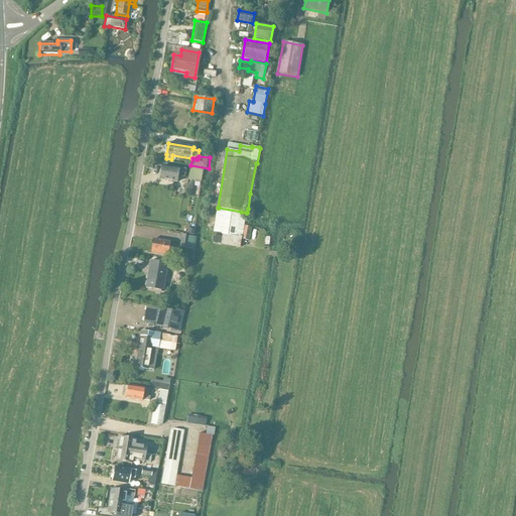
[(184,177),(185,169),(163,166),(161,179),(177,182),(178,176),(184,177)]
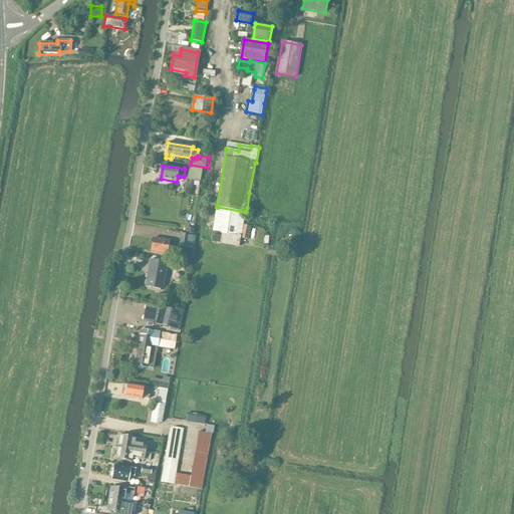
[(200,181),(202,169),(190,167),(188,179),(200,181)]
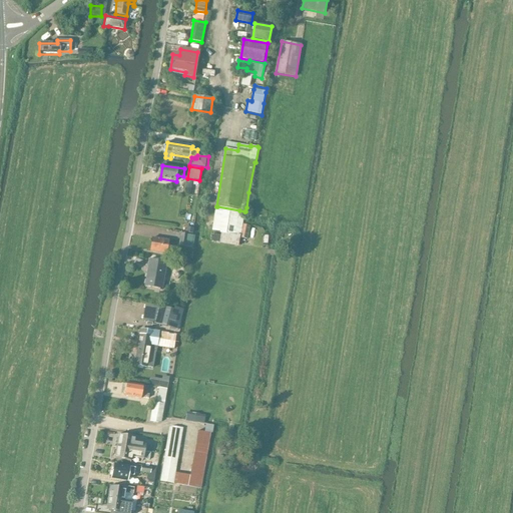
[(217,206),(212,231),(220,232),(240,236),(240,233),(244,211),(239,210),(217,206)]
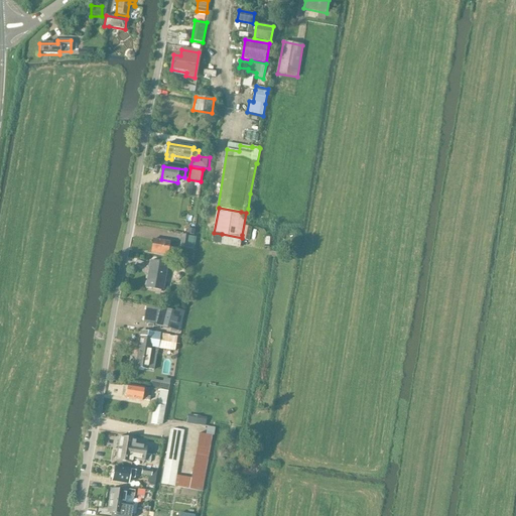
[(186,248),(192,249),(195,237),(188,236),(181,235),(179,247),(186,248)]
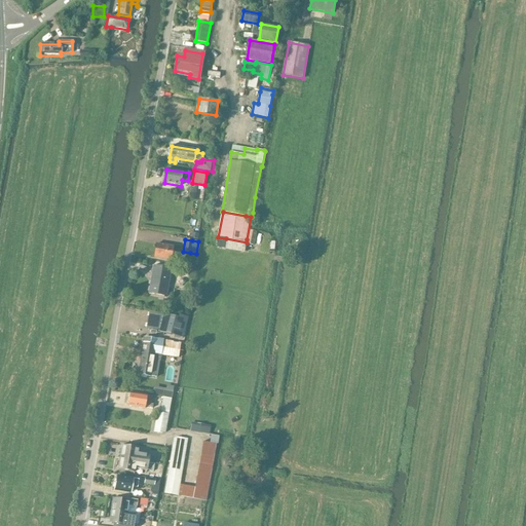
[(218,239),(217,247),(245,252),(247,242),(227,239),(227,241),(218,239)]
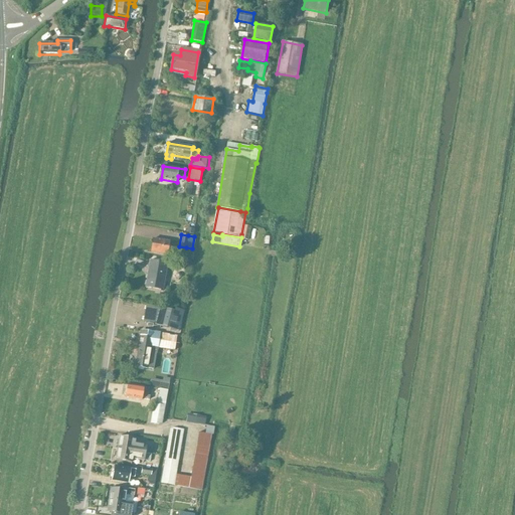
[(167,255),(169,242),(152,239),(150,252),(167,255)]
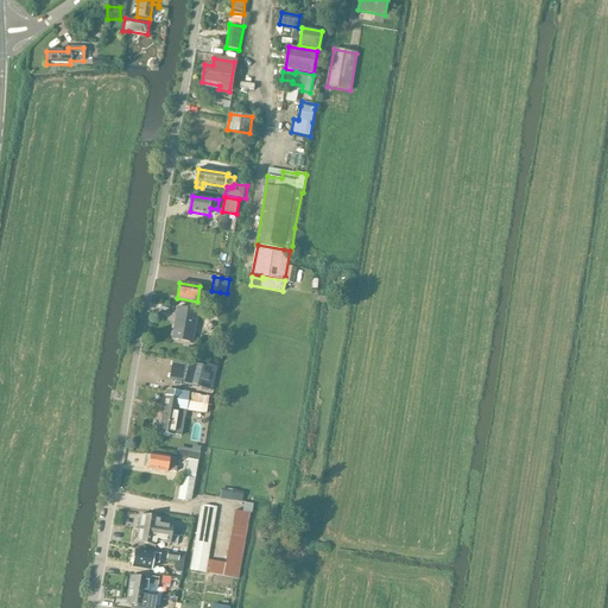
[(191,343),(197,311),(177,308),(177,309),(176,308),(173,323),(175,323),(171,340),(191,343)]
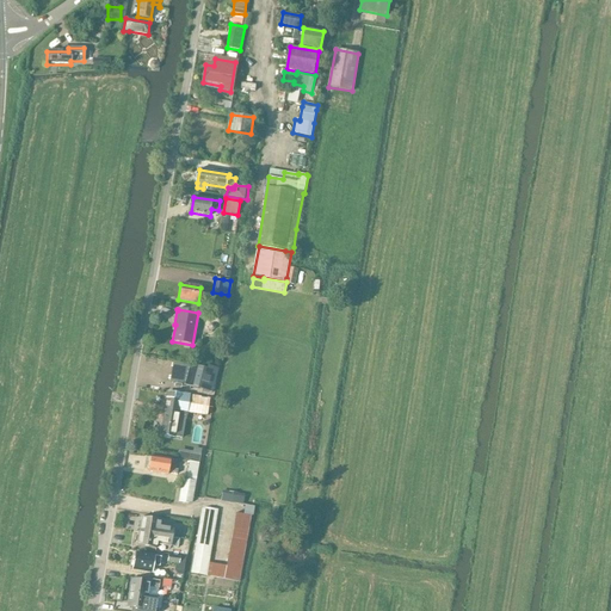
[(211,393),(217,369),(208,366),(207,369),(189,364),(184,386),(211,393)]
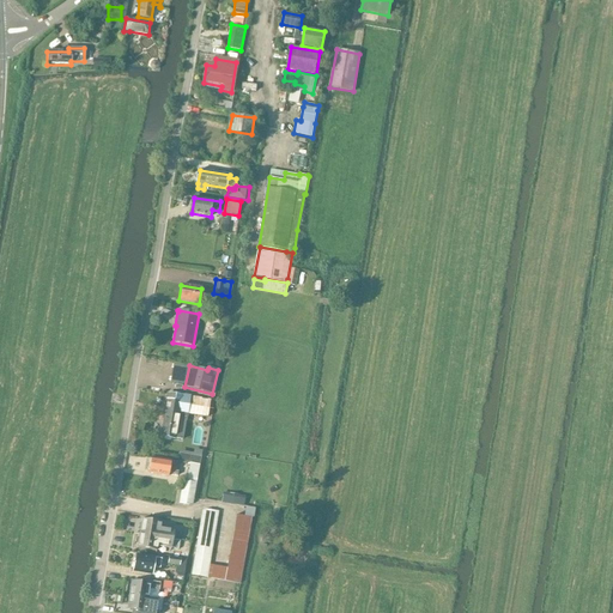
[(207,417),(210,401),(200,400),(200,399),(170,394),(169,401),(167,401),(161,437),(175,439),(178,412),(207,417)]
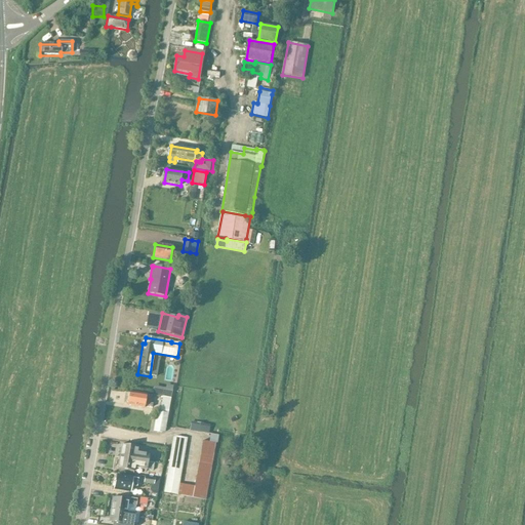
[(152,407),(152,404),(151,403),(152,396),(129,392),(128,399),(127,399),(127,402),(127,403),(127,405),(144,408),(144,405),(148,405),(147,407),(152,407)]
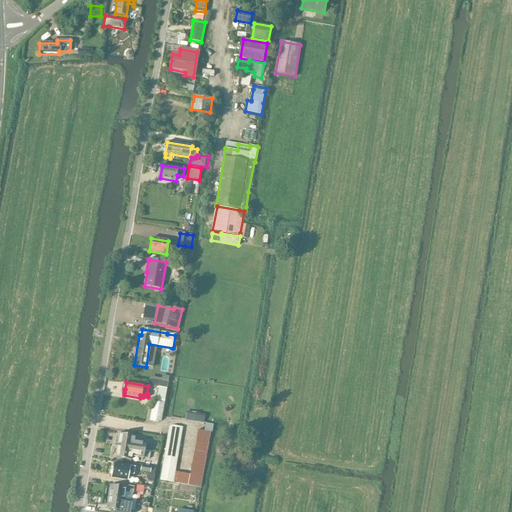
[(159,423),(164,397),(165,388),(158,387),(156,402),(153,401),(149,421),(159,423)]
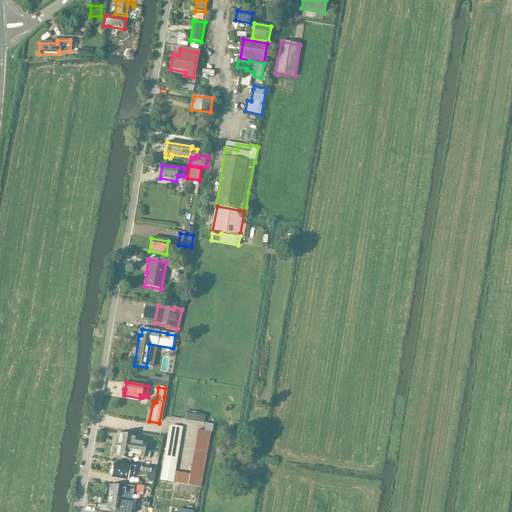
[(160,480),(173,483),(200,488),(210,432),(197,431),(189,475),(174,471),(182,427),(173,426),(169,427),(160,480)]
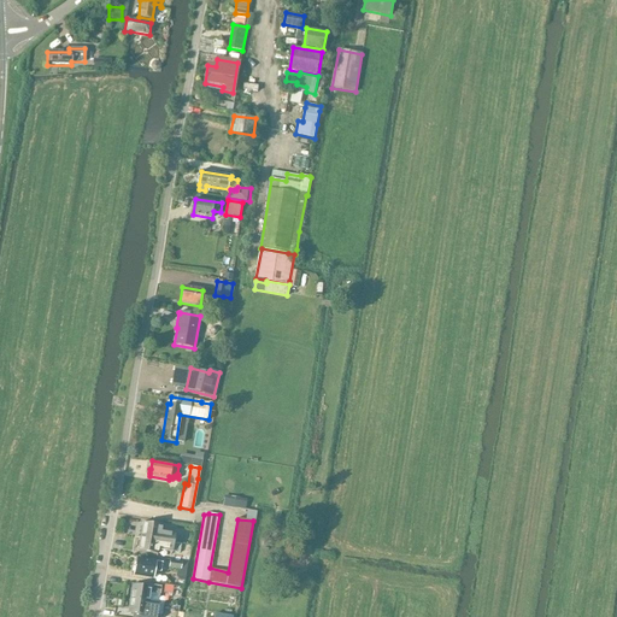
[(142,522),(140,536),(159,540),(166,541),(174,542),(176,533),(169,532),(168,534),(160,533),(162,526),(142,522)]
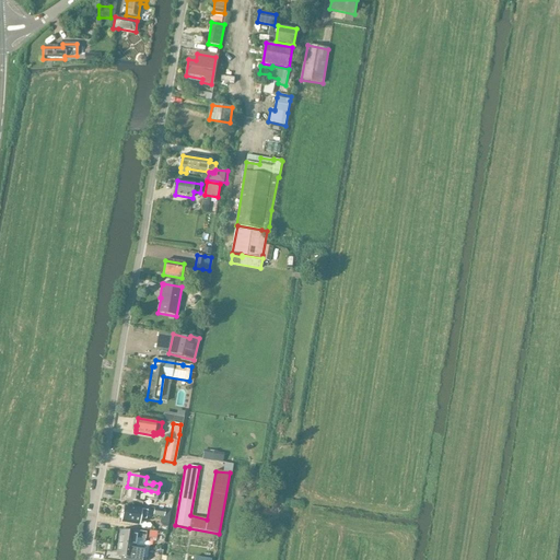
[(142,503),(143,498),(150,499),(150,500),(156,501),(163,502),(164,493),(158,492),(151,491),(144,490),(127,487),(125,500),(142,503)]
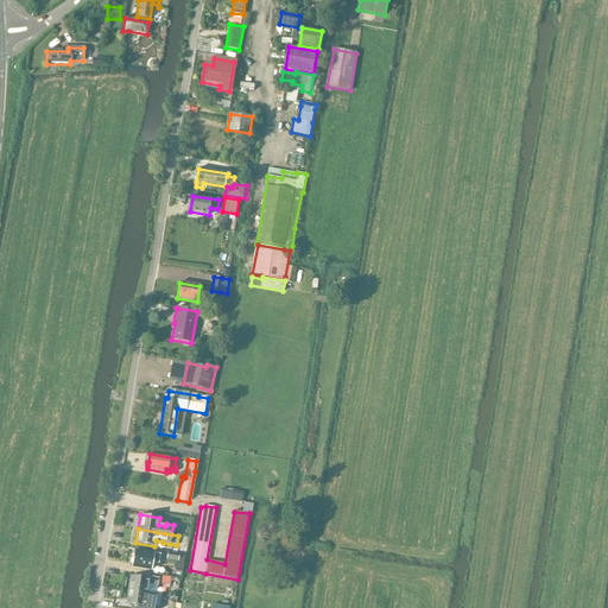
[(158,564),(159,556),(134,551),(132,567),(151,570),(152,563),(158,564)]
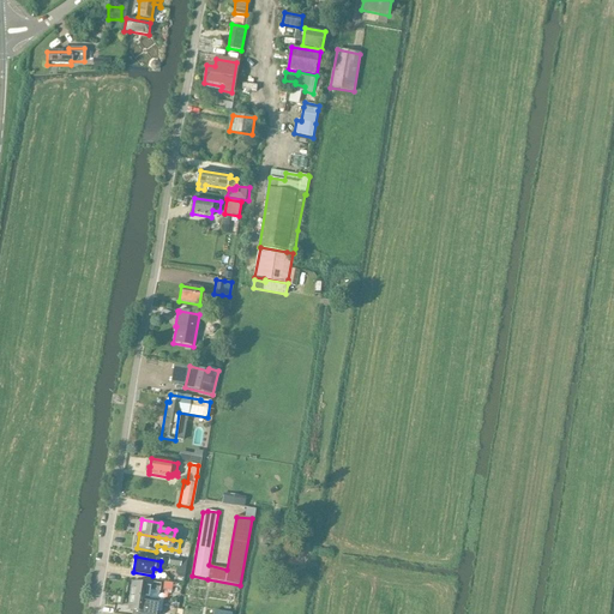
[(132,582),(130,596),(148,599),(157,601),(158,591),(160,584),(149,583),(149,584),(132,582)]
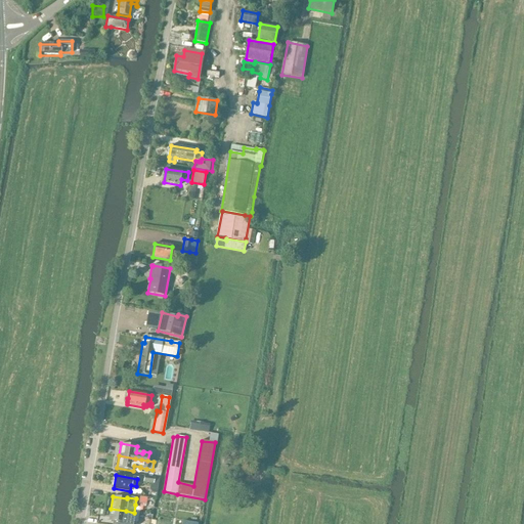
[(111,509),(108,520),(120,522),(119,523),(132,523),(133,520),(135,513),(134,513),(126,511),(111,509)]
